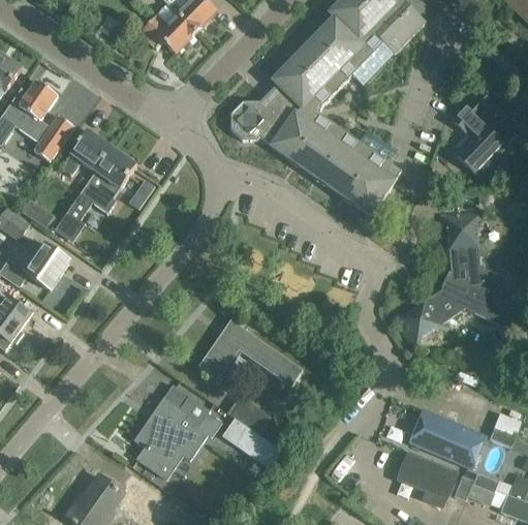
[(163,0),(166,3),(177,13),(195,31),(216,9),(206,0),(163,0)]
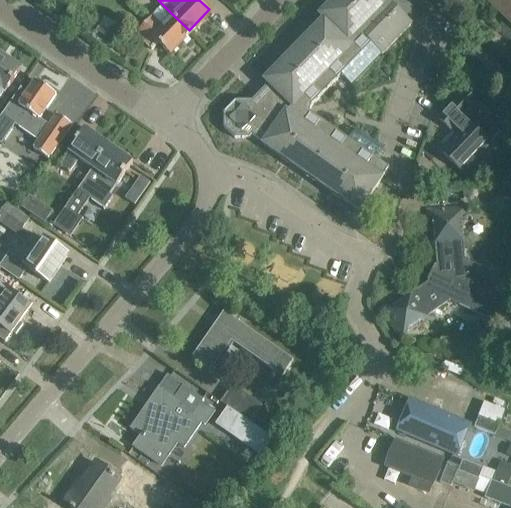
[(413,3),(410,0),(334,0),(333,1),(332,0),(330,0),(318,11),(323,15),(311,27),(314,29),(306,37),(304,35),(292,47),(294,50),(277,66),(275,64),(263,77),(267,81),(250,98),(249,97),(234,97),(222,110),(222,124),(233,135),(248,135),(251,132),(262,140),(279,152),(281,150),(290,156),(288,159),(306,171),(307,168),(317,175),(315,177),(332,189),(333,187),(342,193),(341,196),(358,207),(388,165),(375,156),(383,144),(355,125),(347,136),(309,110),(310,103),(340,72),(350,82),(411,20),(403,13),(413,3)]
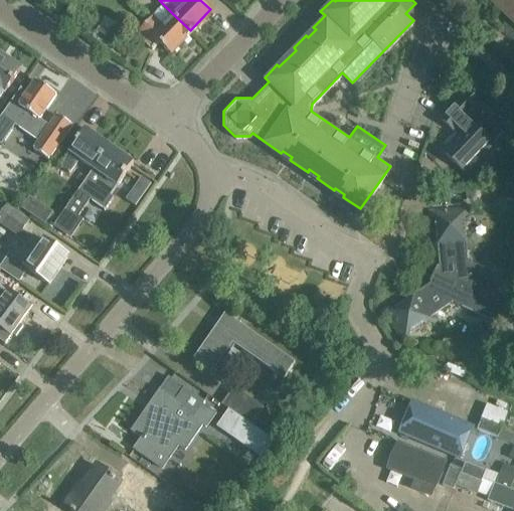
[(492,0),(513,21),(513,0),(492,0)]
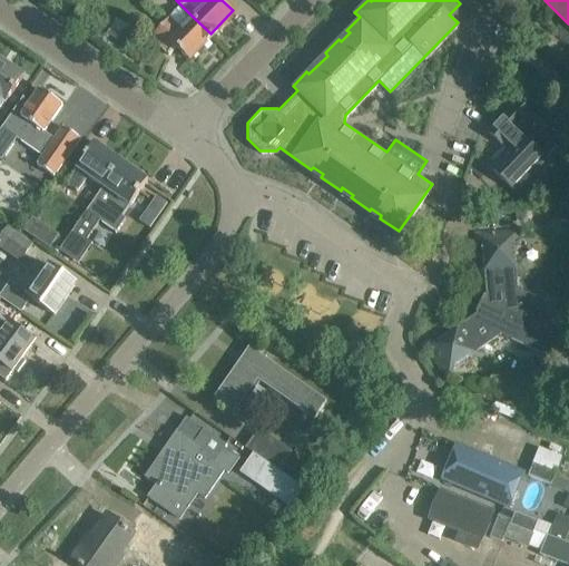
[(211,33),(190,15),(178,27),(167,16),(150,32),(167,48),(173,42),(188,57),(211,33)]
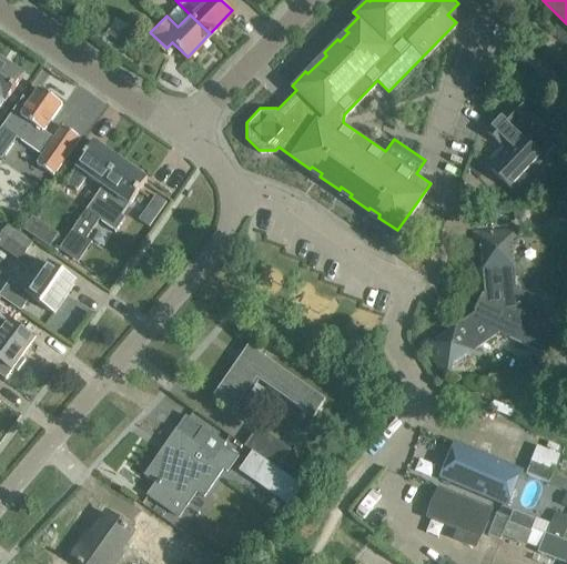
[(111,16),(105,32),(122,38),(128,21),(111,16)]
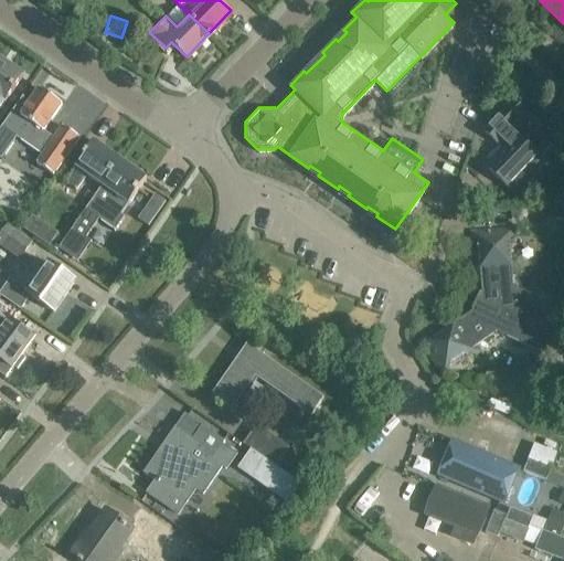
[(524,49),(511,63),(539,88),(552,74),(524,49)]
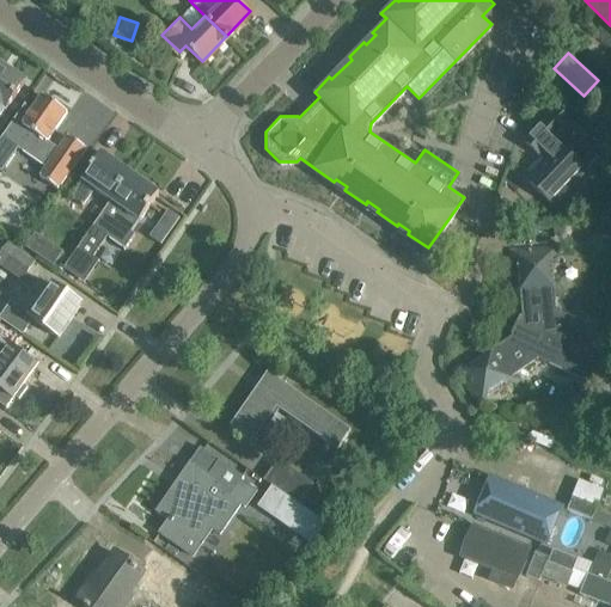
[(0,110),(2,106),(4,106),(23,79),(10,71),(11,71),(0,62),(0,110)]
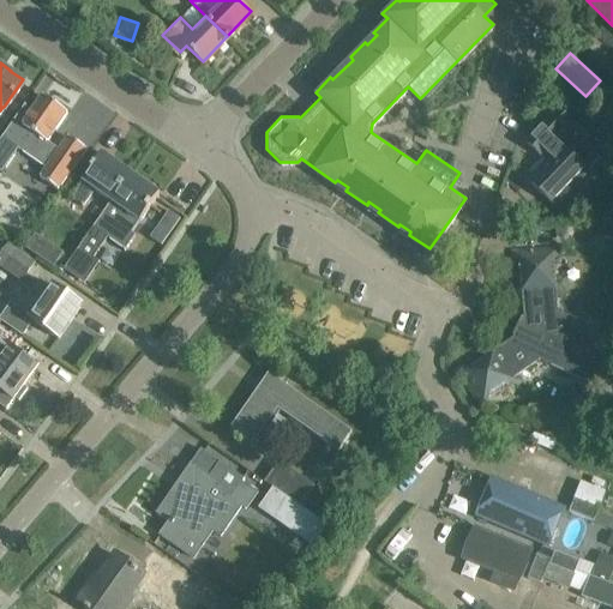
[(1,132),(0,134),(0,169),(18,144),(46,163),(40,173),(58,185),(85,145),(67,133),(58,146),(46,138),(66,109),(42,92),(30,108),(24,103),(25,102),(24,101),(1,132)]
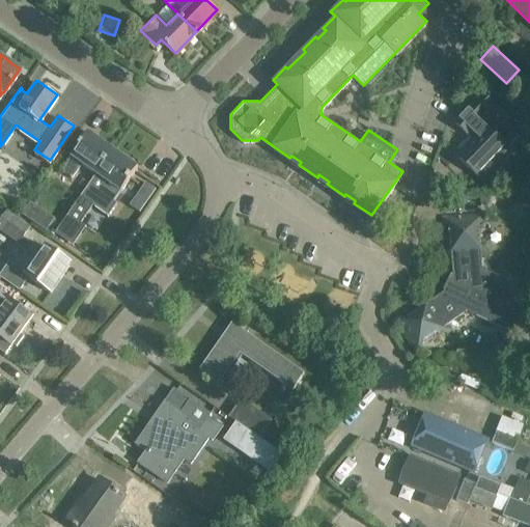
[(482,92),(454,119),(466,132),(470,128),(475,134),(458,151),(479,173),(507,145),(506,144),(518,132),(498,114),(492,108),(495,104),(482,92)]
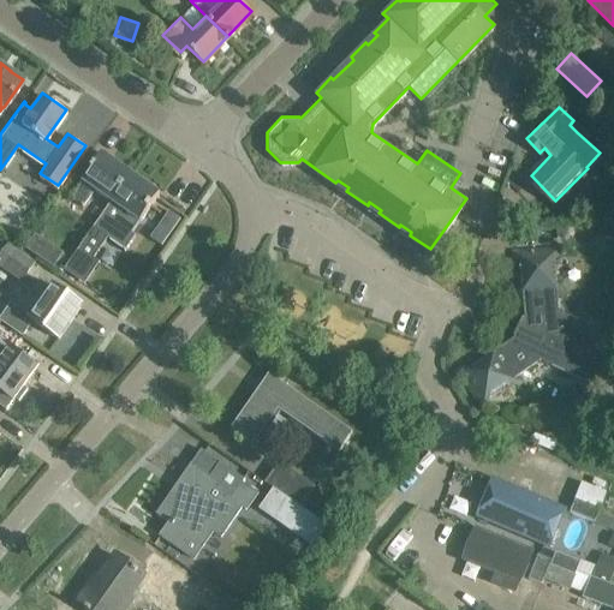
[(109,198),(130,171),(101,150),(81,178),(82,179),(70,196),(82,204),(94,187),(109,198)]
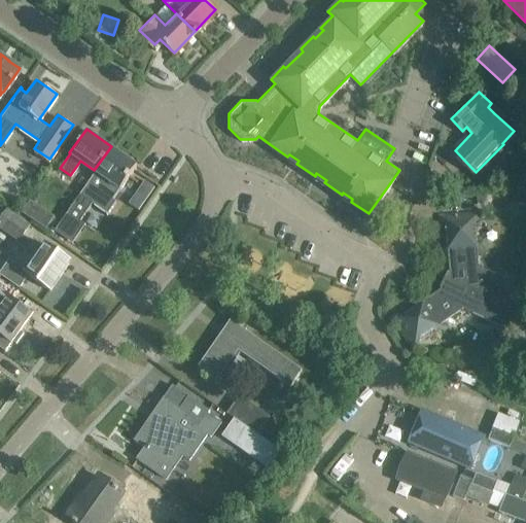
[(115,199),(112,197),(118,187),(136,164),(111,146),(94,170),(78,194),(79,194),(82,188),(91,194),(88,198),(105,211),(105,212),(106,212),(115,199)]
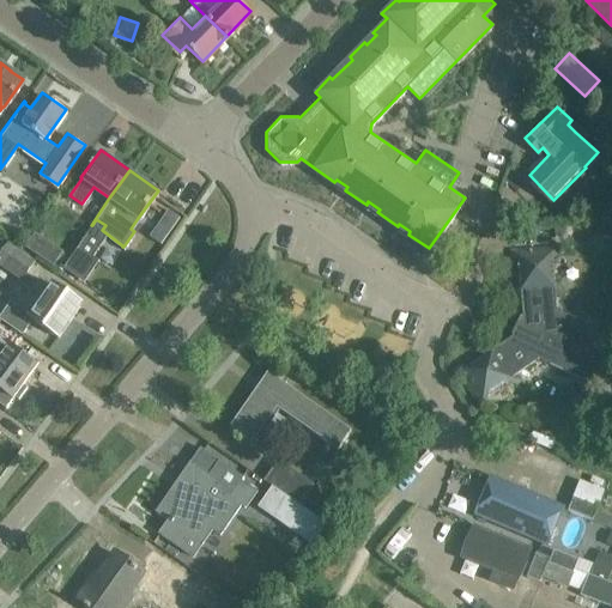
[(35,233),(26,245),(37,254),(46,241),(35,233)]
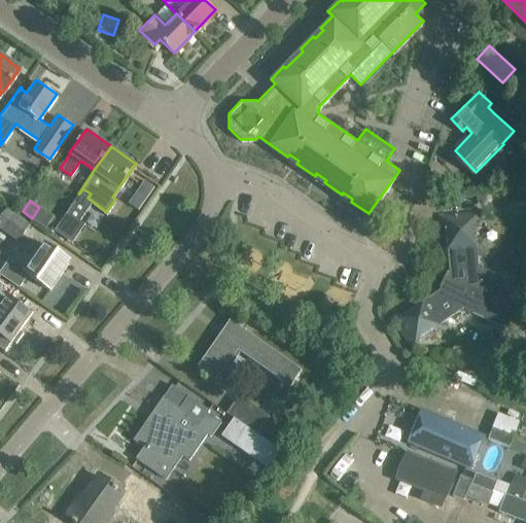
[(0,224),(19,238),(29,222),(7,207),(0,217),(0,224)]
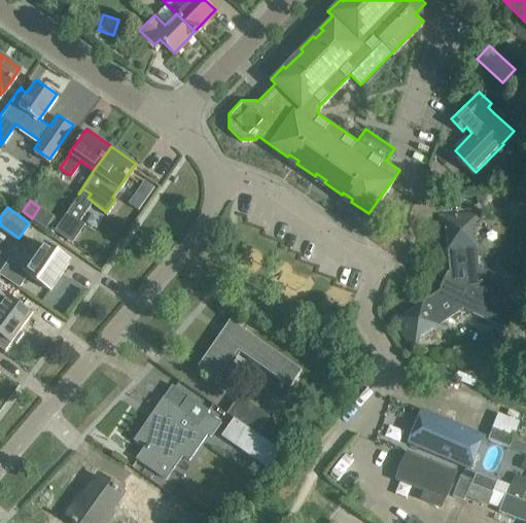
[(446,269),(440,283),(442,284),(449,297),(458,291),(467,297),(474,281),(484,286),(480,293),(519,312),(525,297),(525,286),(487,269),(477,264),(476,248),(479,248),(477,211),(440,214),(443,250),(447,250),(448,269),(446,269)]
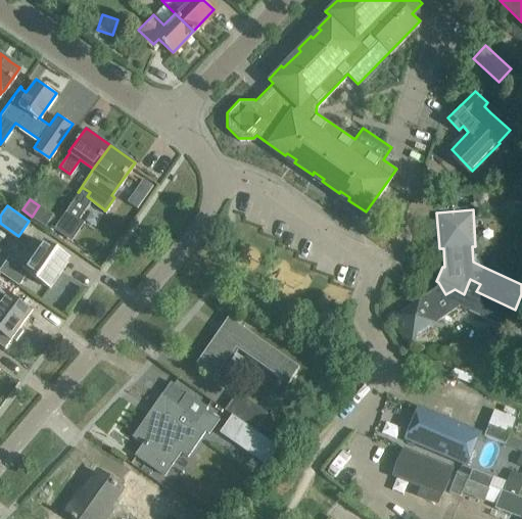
[(63,215),(53,228),(67,238),(77,224),(63,215)]
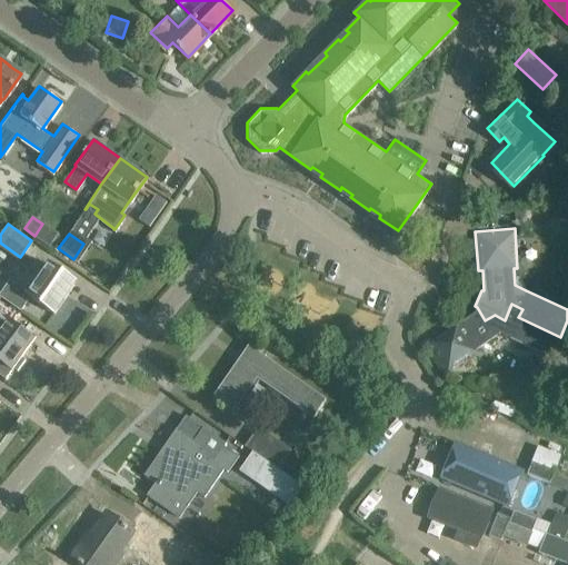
[(23,268),(28,270),(18,285),(10,279),(0,293),(20,307),(29,294),(53,311),(75,281),(49,264),(48,264),(33,254),(23,268)]
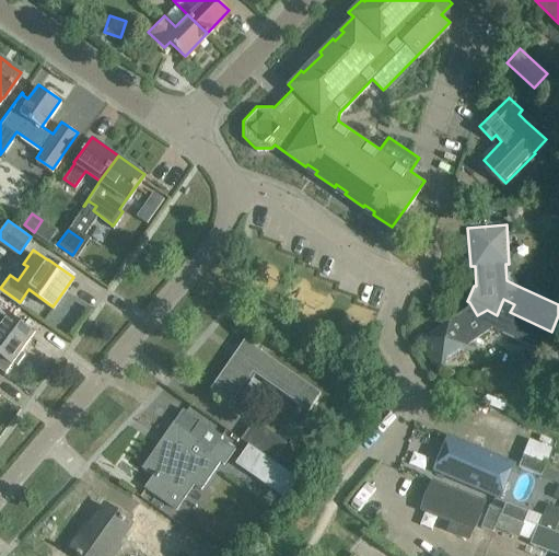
[(543,350),(551,332),(510,312),(514,304),(503,299),(497,315),(487,310),(477,315),(469,302),(467,301),(466,302),(467,304),(451,315),(450,312),(417,334),(439,366),(470,344),(468,340),(491,325),(543,350)]
